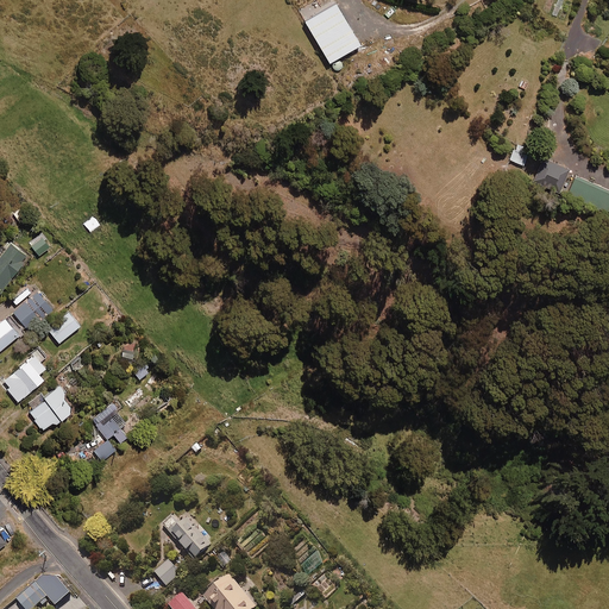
[(529,167),(534,149),(513,143),(508,161),(529,167)]
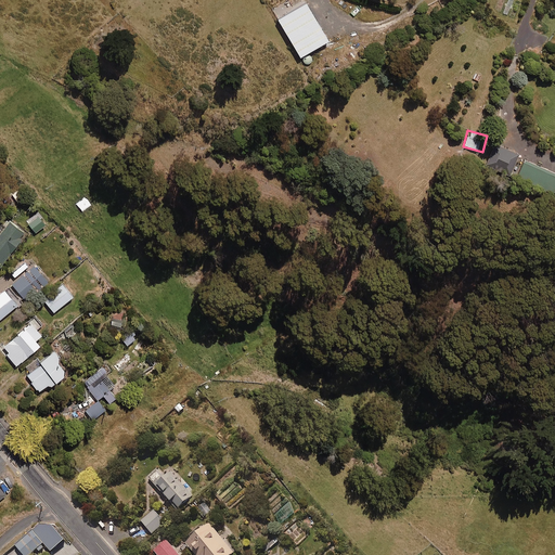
[(510,175),(518,154),(494,144),(486,164),(510,175)]
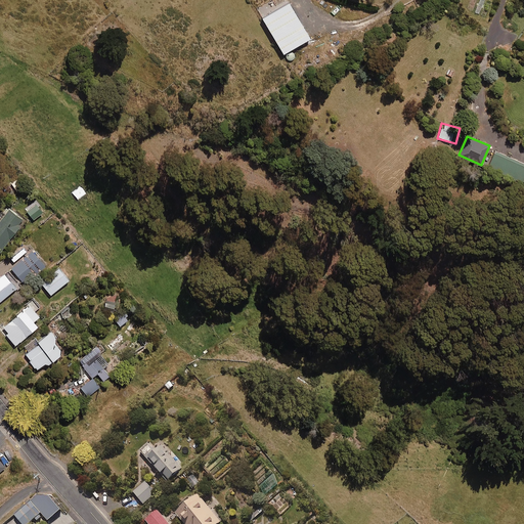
[(522,181),(523,176),(523,164),(493,153),(487,166),(522,181)]
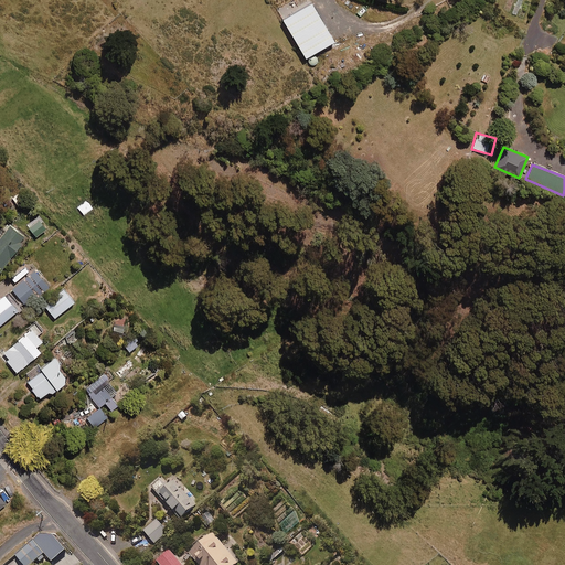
[(84,215),(93,208),(86,201),(78,208),(84,215)]
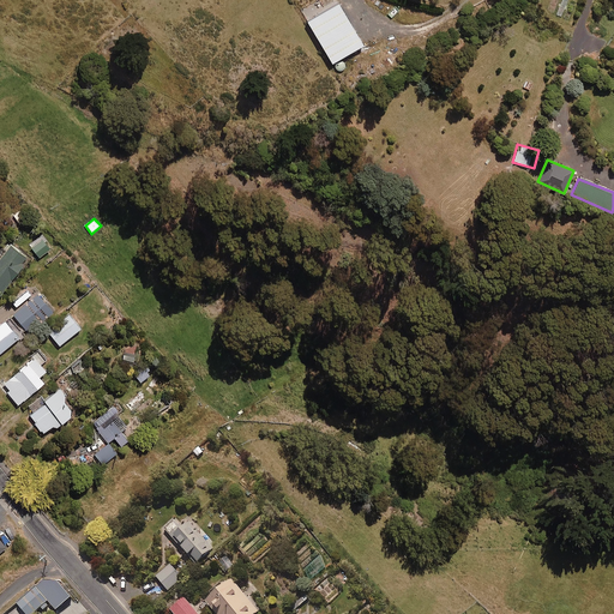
[(0,296),(29,258),(11,245),(0,259),(0,296)]
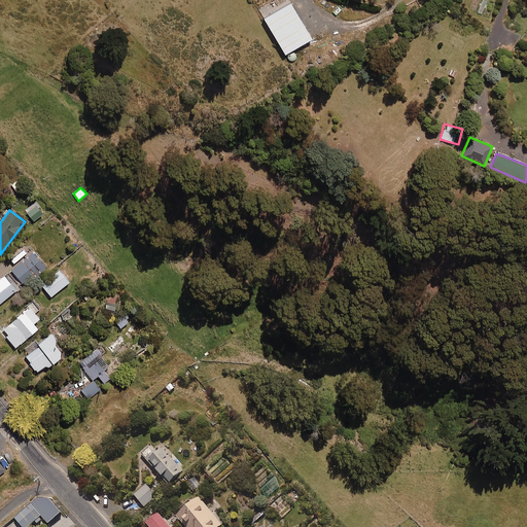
[(24,286),(45,268),(33,252),(10,270),(24,286)]
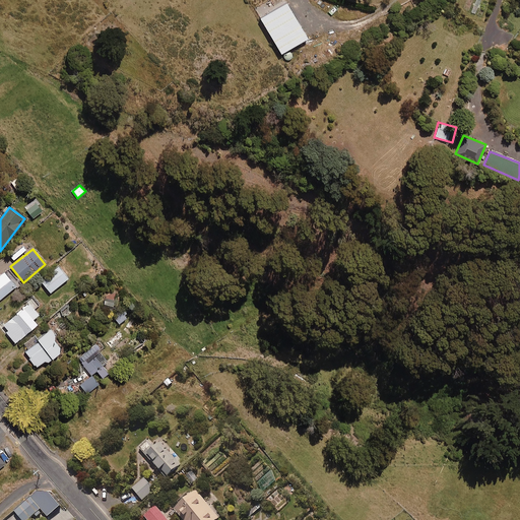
[(72,277),(80,270),(67,257),(60,264),(72,277)]
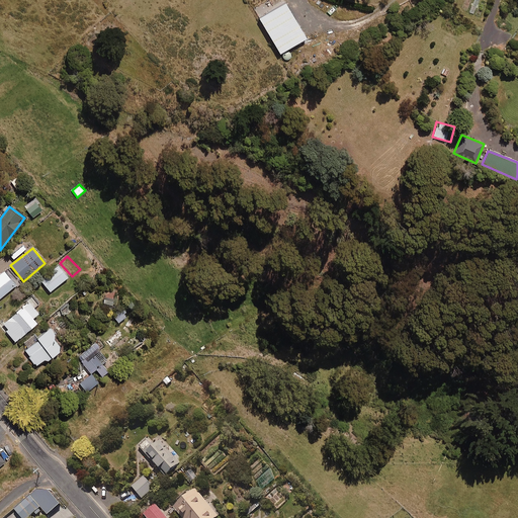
[(51,292),(68,277),(59,265),(40,280),(51,292)]
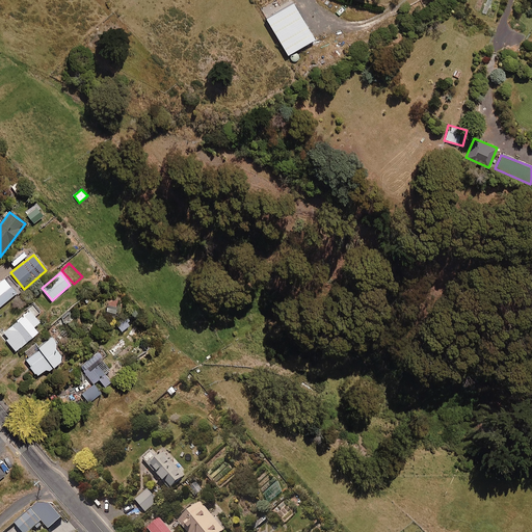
[(0,307),(17,293),(5,277),(0,282),(0,307)]
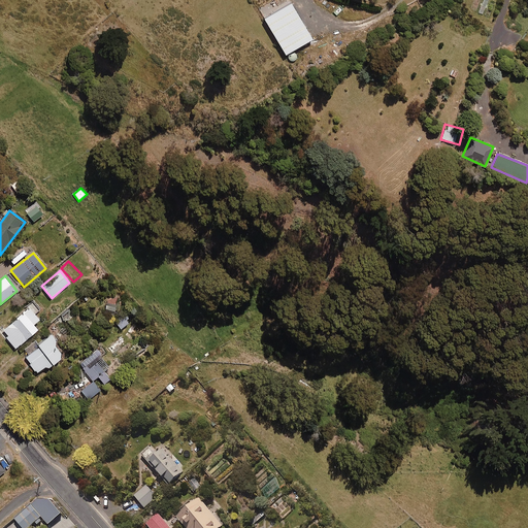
[(34,325),(40,320),(30,308),(1,332),(15,349),(38,329),(34,325)]
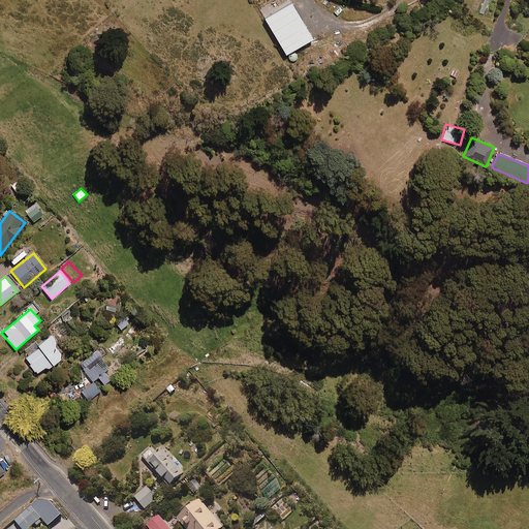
[(129,323),(128,317),(125,313),(114,321),(121,330),(129,323)]
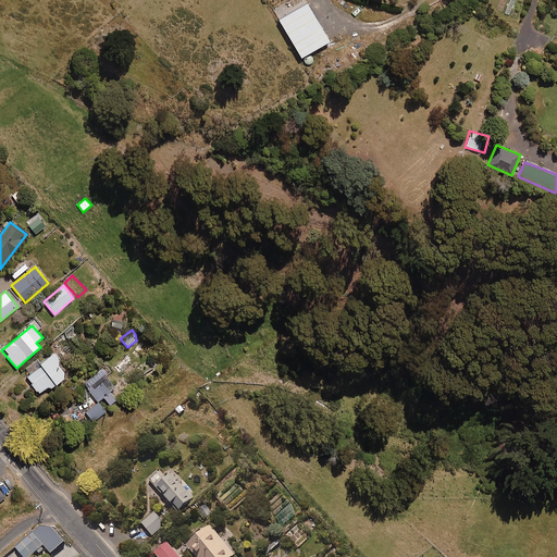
[(54,385),(71,374),(56,351),(39,362),(25,373),(40,395),(54,385)]
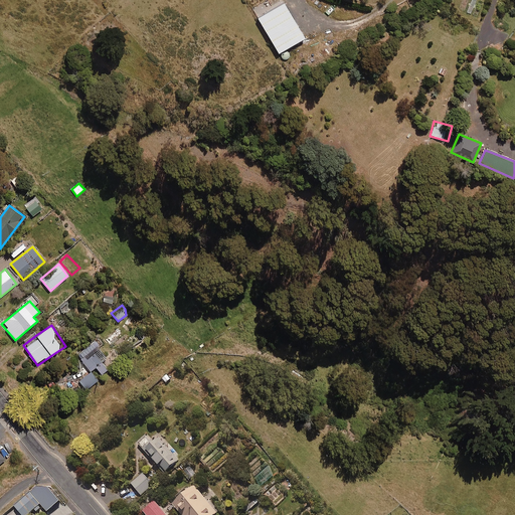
[(102,362),(107,359),(100,349),(82,361),(90,371),(97,367),(102,374),(108,370),(102,362)]
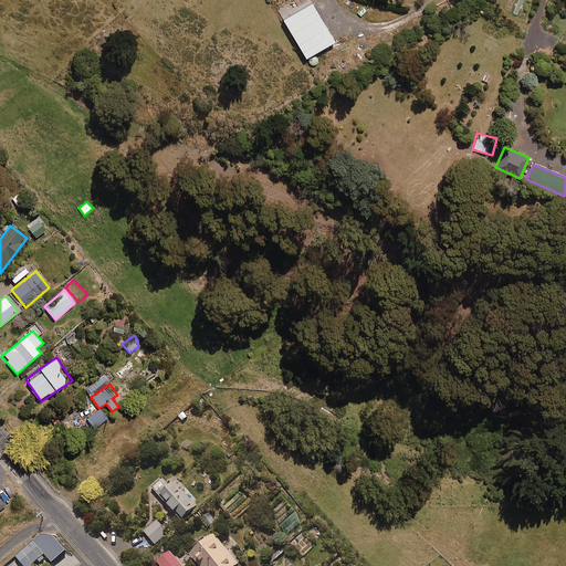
[(94,428),(107,418),(101,409),(87,419),(94,428)]
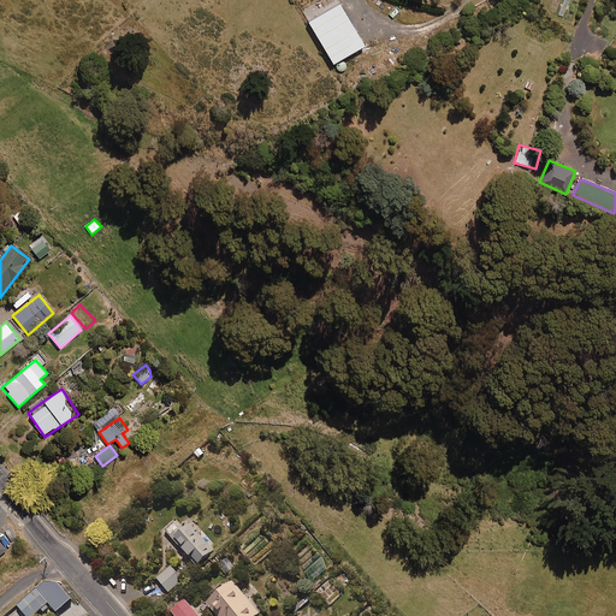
[(193,526),(187,531),(177,520),(165,532),(197,568),(215,552),(193,526)]
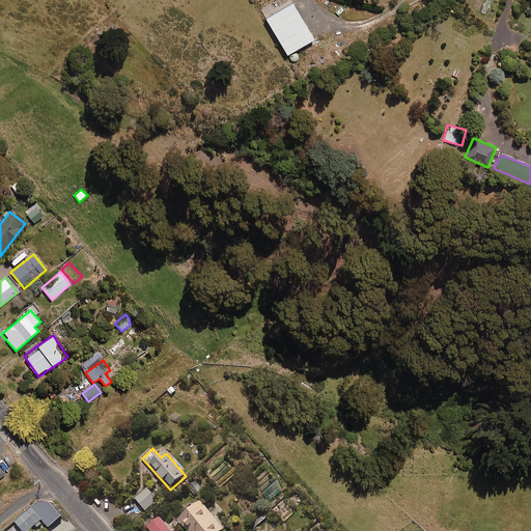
[(146,511),(158,501),(146,488),(135,499),(146,511)]
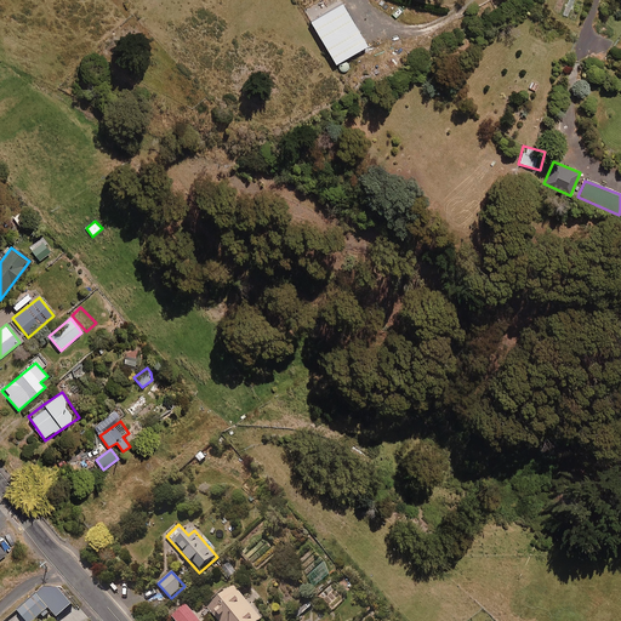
[(73,607),(58,588),(44,591),(18,610),(26,620),(35,620),(51,610),(57,619),(73,607)]
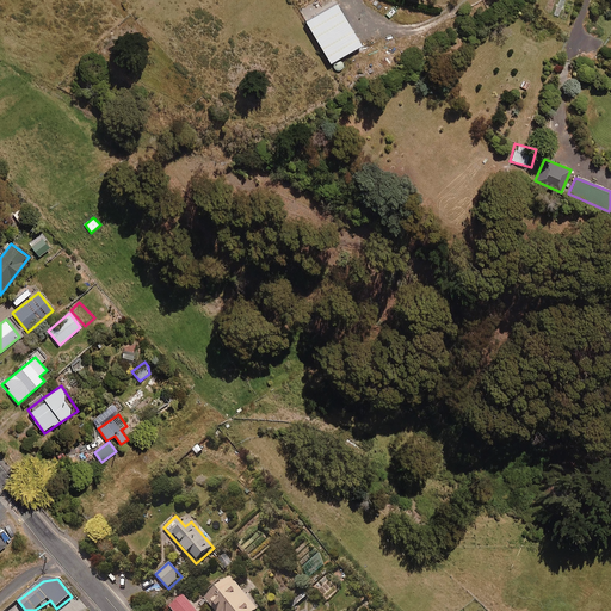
[(215,610),(258,610),(234,580),(207,602),(215,610)]
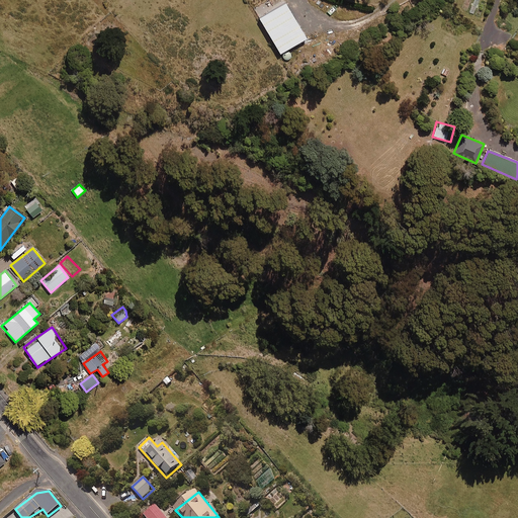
[(146,517),(167,517),(156,505),(144,516),(146,517)]
